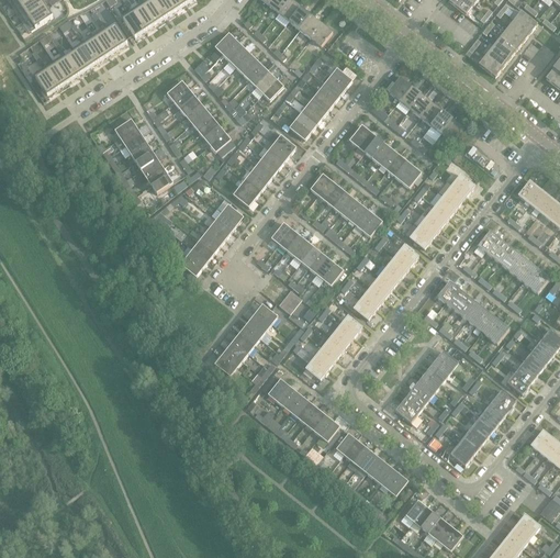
[(11,0),(17,9),(30,0),(11,0)]
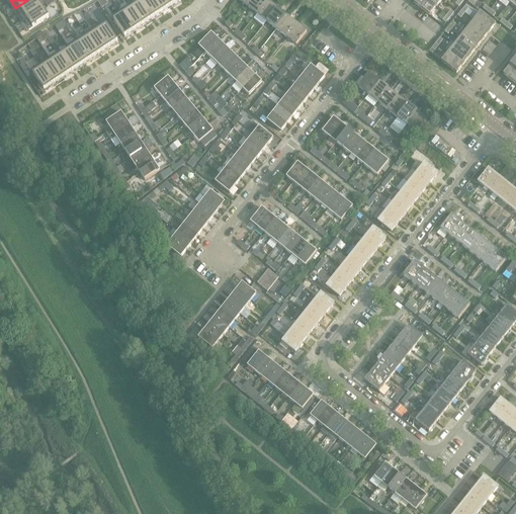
[(27,0),(15,8),(21,17),(41,4),(38,0),(27,0)]
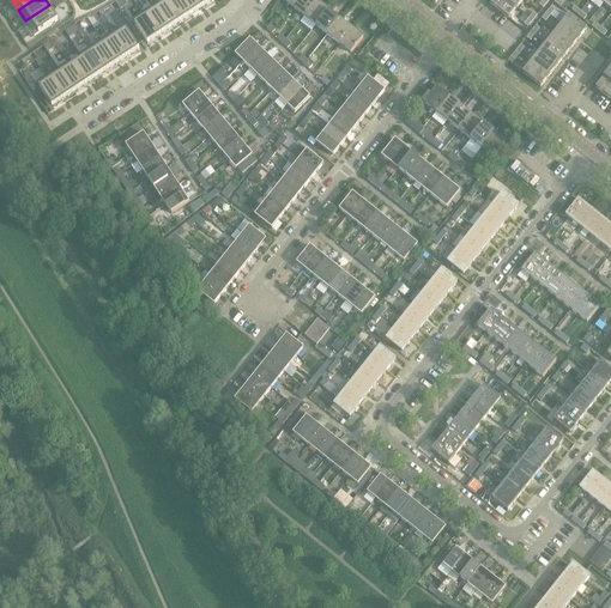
[(156,5),(155,6),(168,25),(179,18),(168,0),(163,0),(156,5)]
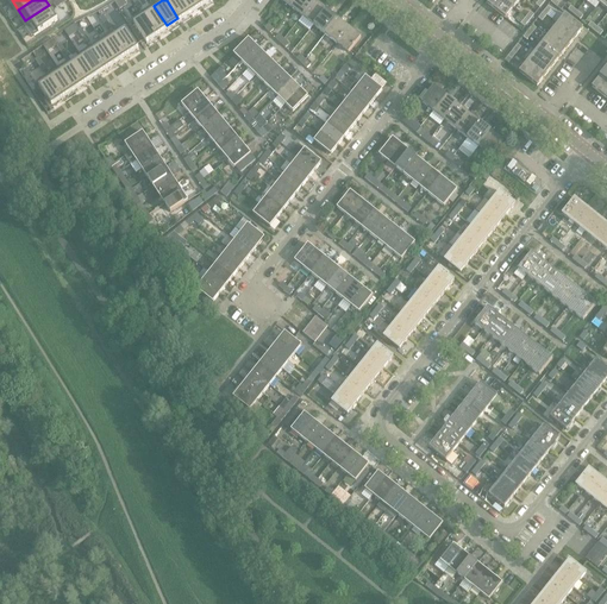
[(167,0),(177,18),(188,11),(181,0),(167,0)]
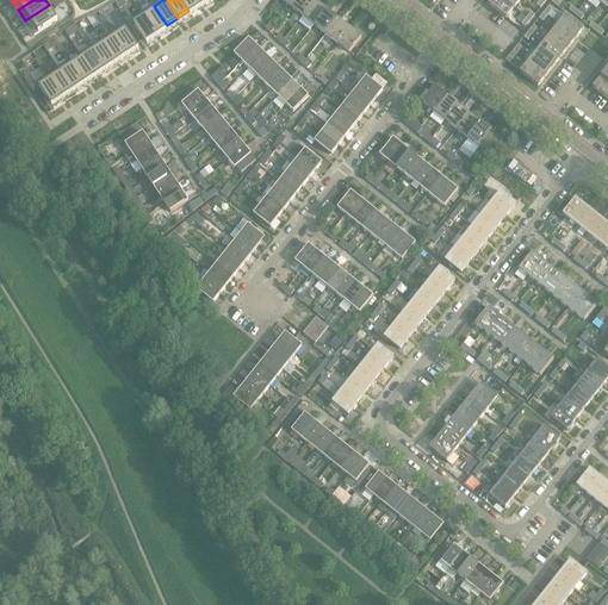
[(181,0),(188,11),(199,4),(197,0),(181,0)]
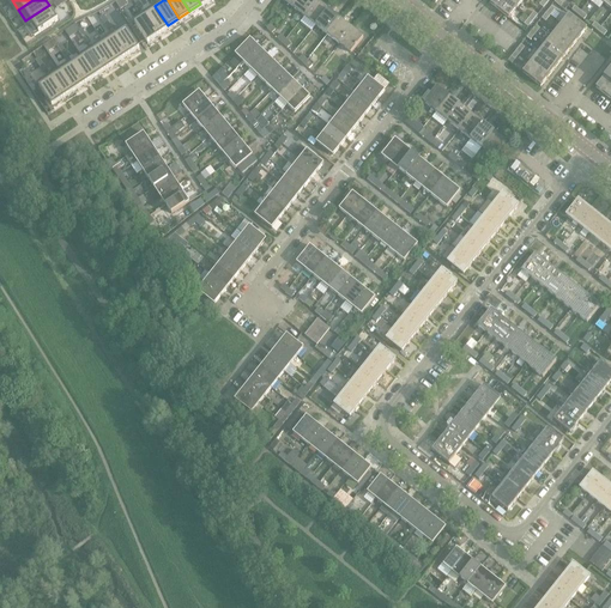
[(302,12),(312,0),(292,0),(291,2),(302,12)]
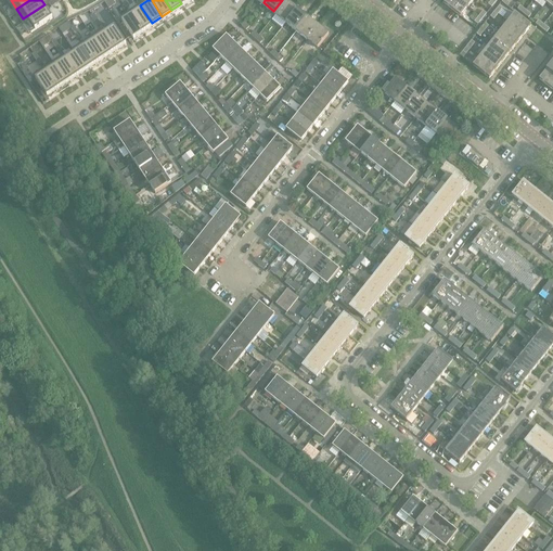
[(284,20),(295,5),(288,0),(282,0),(273,11),(284,20)]
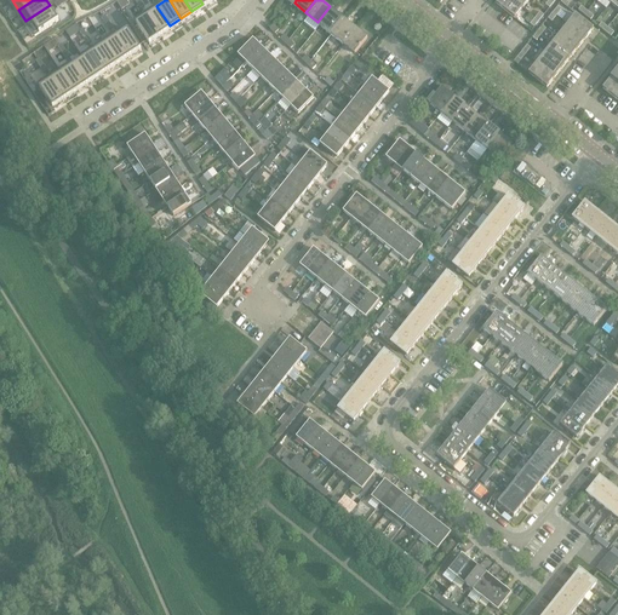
[(520,4),(515,0),(495,0),(513,15),(520,4)]
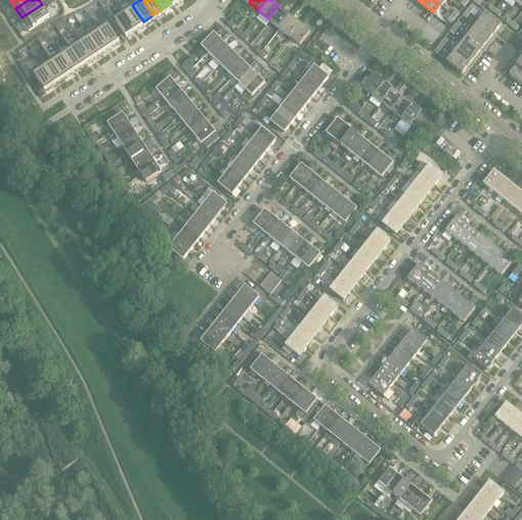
[(130,1),(121,7),(134,28),(143,22),(132,5),(133,4),(130,1)]
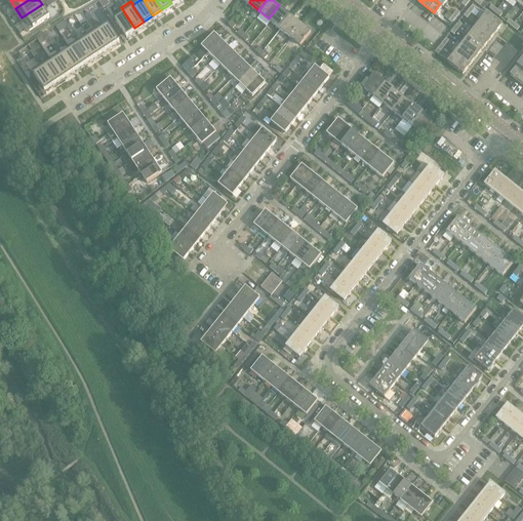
[(42,4),(22,17),(28,28),(48,14),(42,4)]
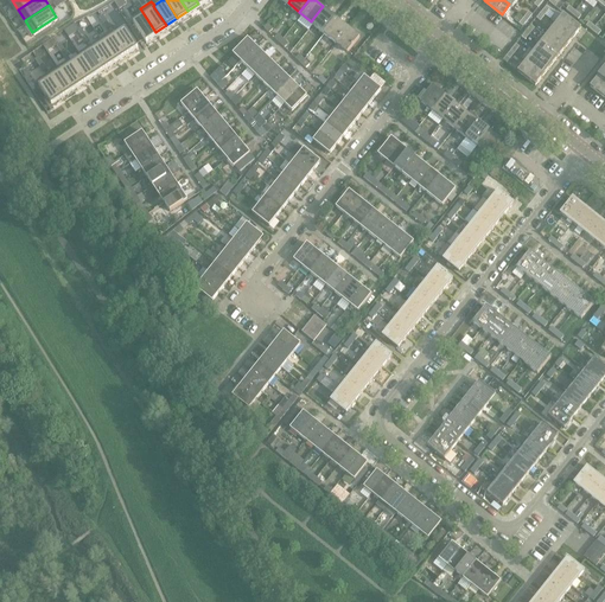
[(322,30),(335,14),(323,6),(311,21),(322,30)]
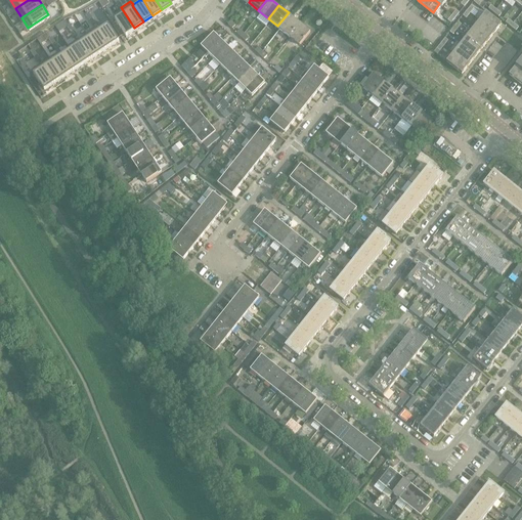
[(121,7),(111,13),(125,34),(134,28),(121,7)]
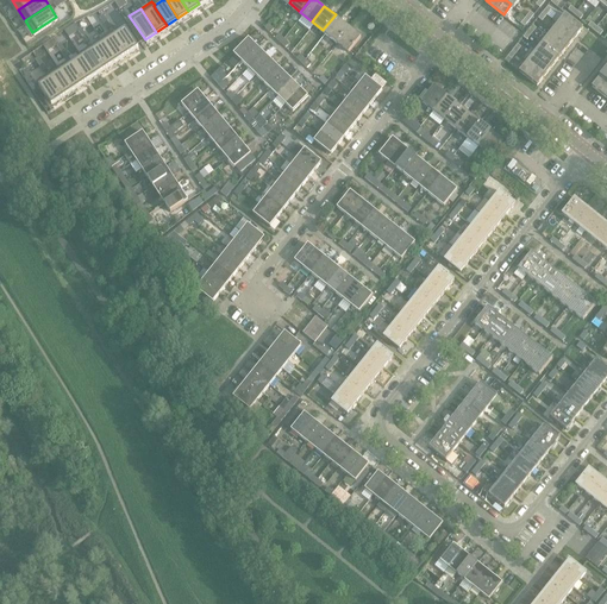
[(581,24),(563,10),(556,20),(574,35),(581,24)]
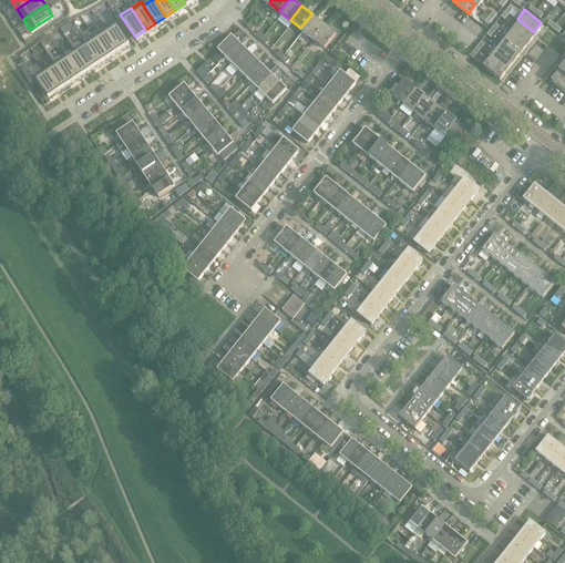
[(311,37),(324,22),(312,13),(300,28),(311,37)]
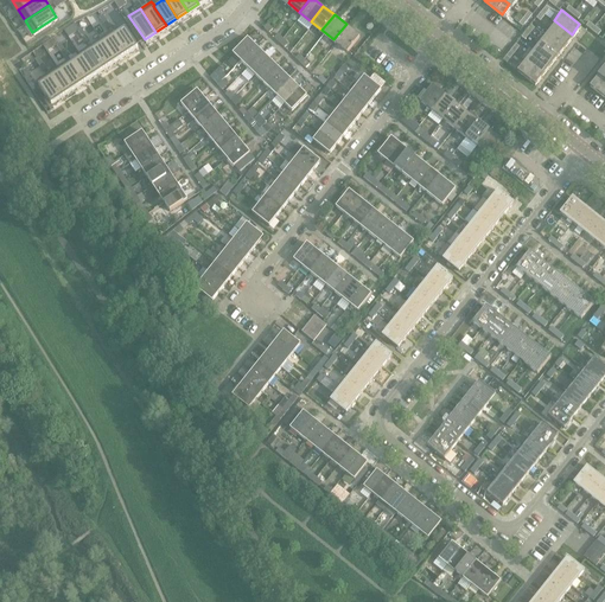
[(572,34),(554,20),(546,29),(564,43),(572,34)]
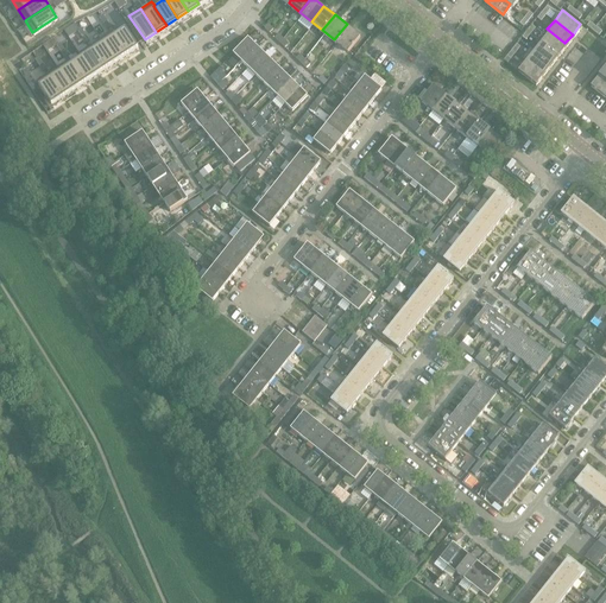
[(346,49),(358,33),(347,24),(334,39),(346,49)]
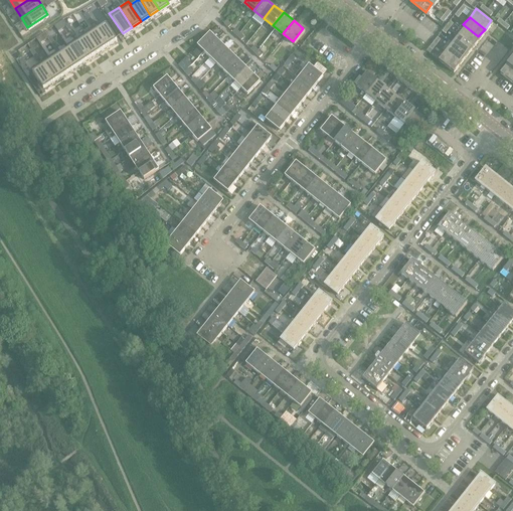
[(96,28),(106,44),(116,38),(105,22),(96,28)]
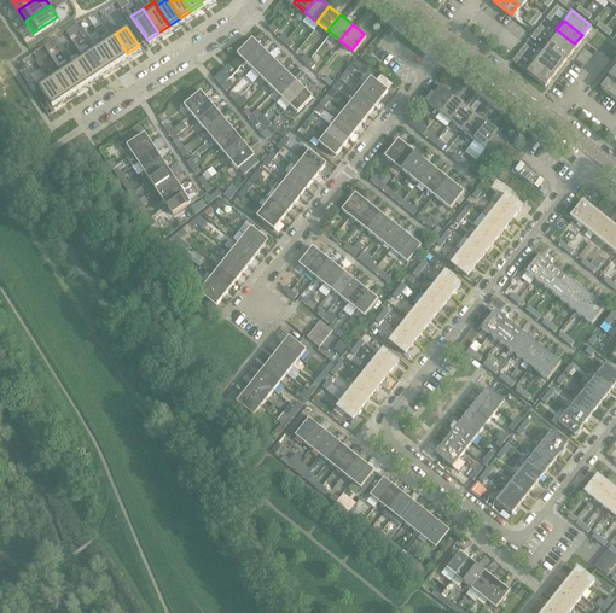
[(574,44),(556,29),(552,27),(544,36),(548,40),(567,54),(574,44)]
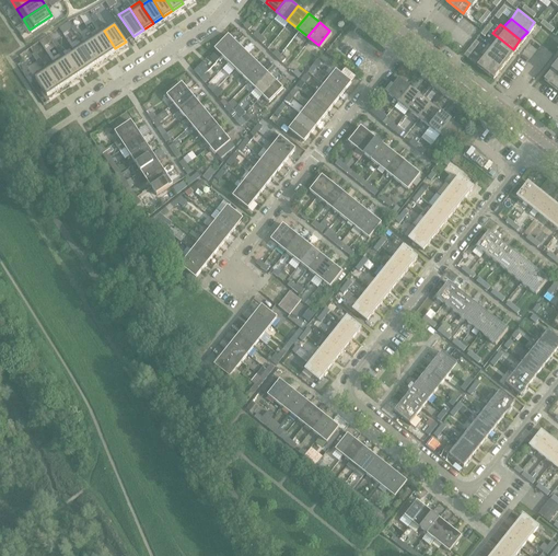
[(101,26),(91,33),(105,55),(115,48),(104,31),(101,26)]
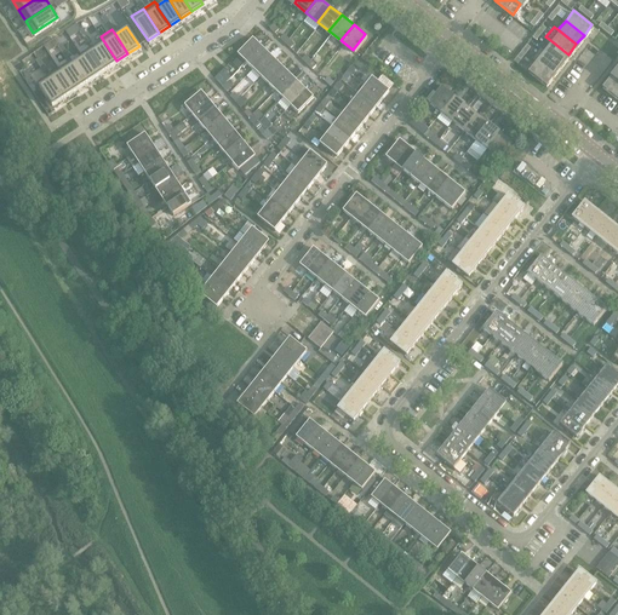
[(244,58),(259,42),(251,35),(236,51),(244,58)]
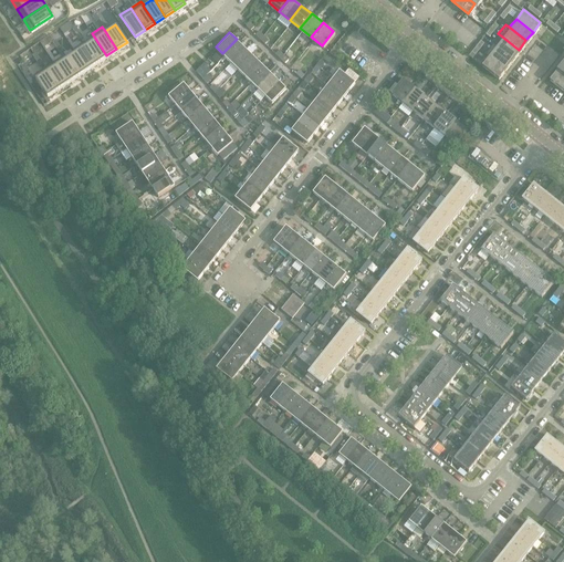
[(92,33),(82,40),(96,62),(106,55),(92,33)]
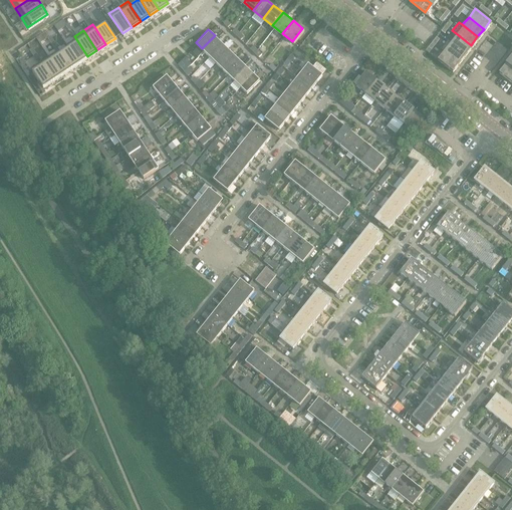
[(471,45),(456,33),(450,40),(465,52),(471,45)]
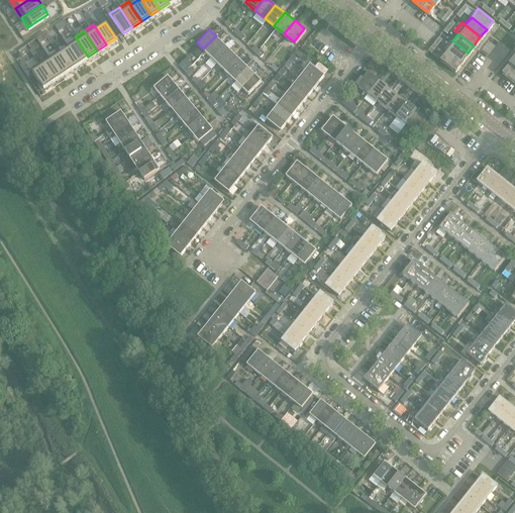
[(209,55),(222,41),(216,35),(203,48),(209,55)]
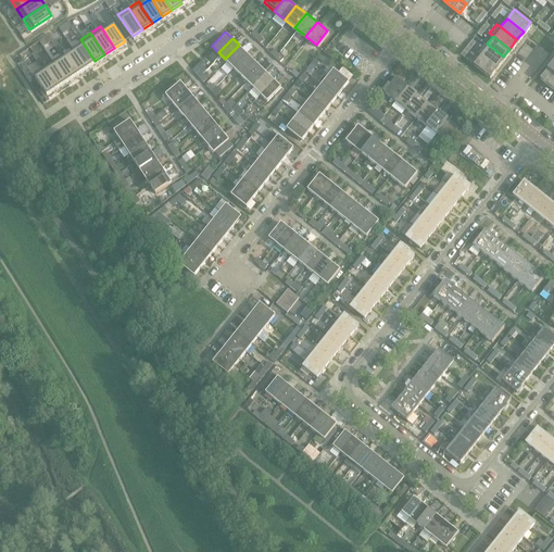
[(71,46),(73,50),(74,50),(85,67),(95,61),(80,39),(71,46)]
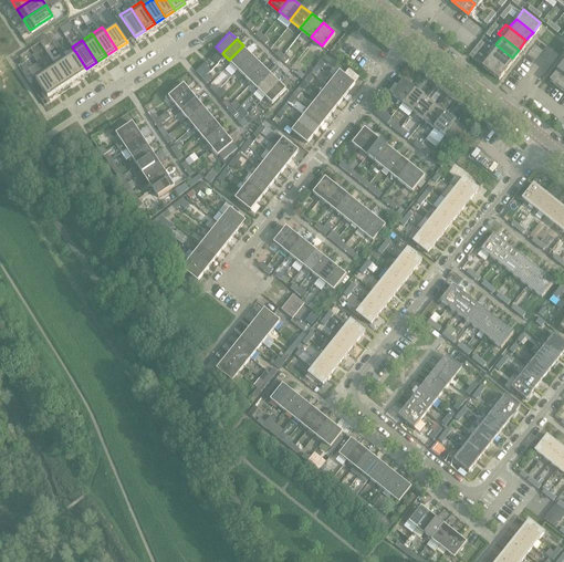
[(512,58),(495,44),(491,42),(483,51),(488,54),(504,68),(512,58)]
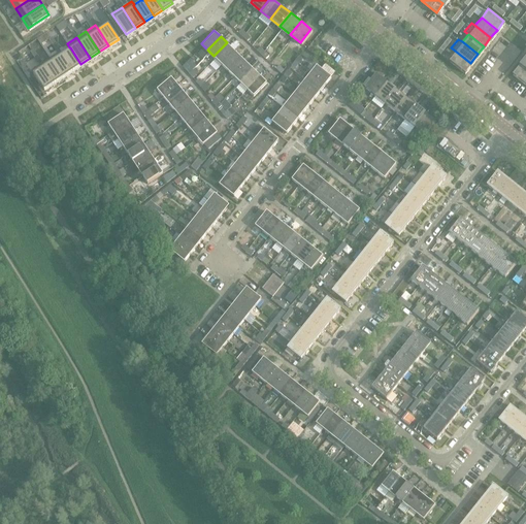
[(220,62),(233,48),(227,42),(214,56),(220,62)]
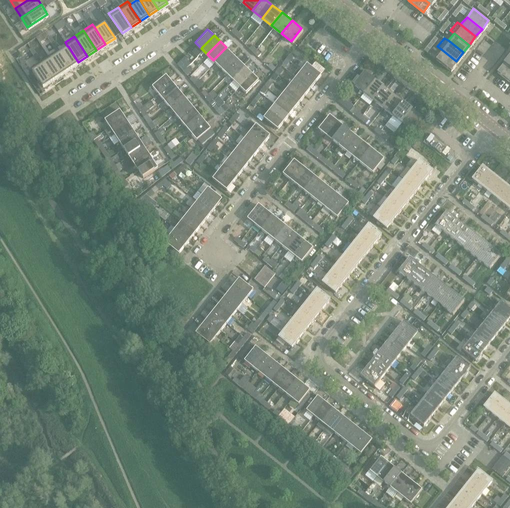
[(59,51),(59,52),(69,68),(78,62),(68,46),(67,46),(59,51)]
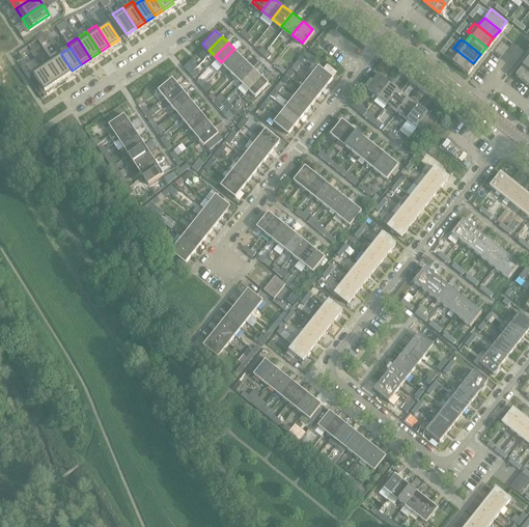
[(58,50),(49,56),(62,77),(72,71),(61,54),(61,53),(58,49),(58,50)]
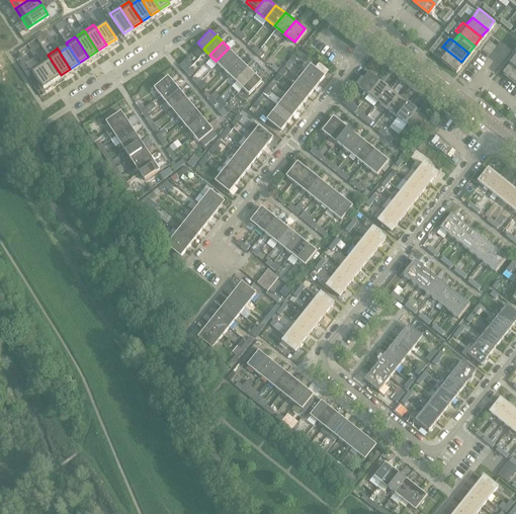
[(222,67),(235,54),(229,48),(216,61),(222,67)]
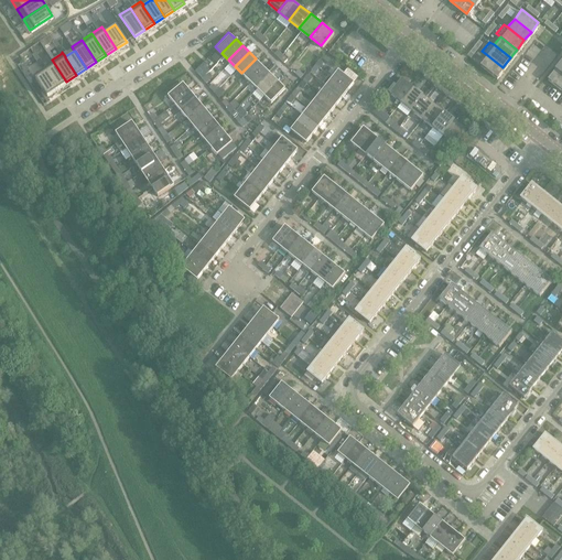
[(503,67),(486,54),(479,63),(495,76),(503,67)]
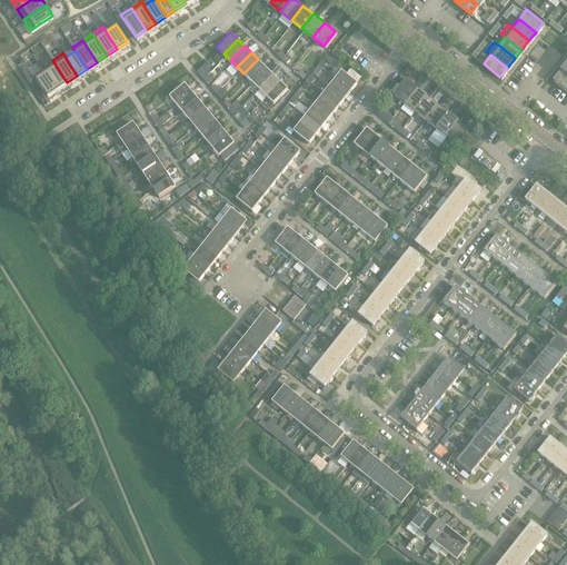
[(251,80),(265,66),(258,59),(244,73),(251,80)]
